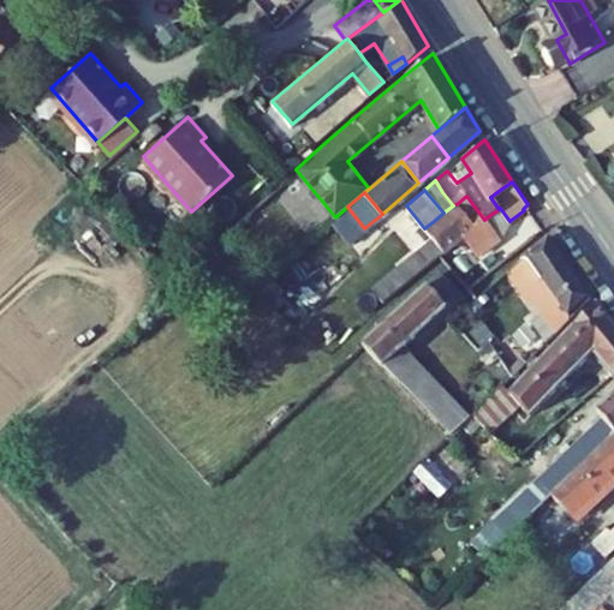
[(458,203),(489,241),(499,235),(486,219),(484,220),(466,196),(458,203)]
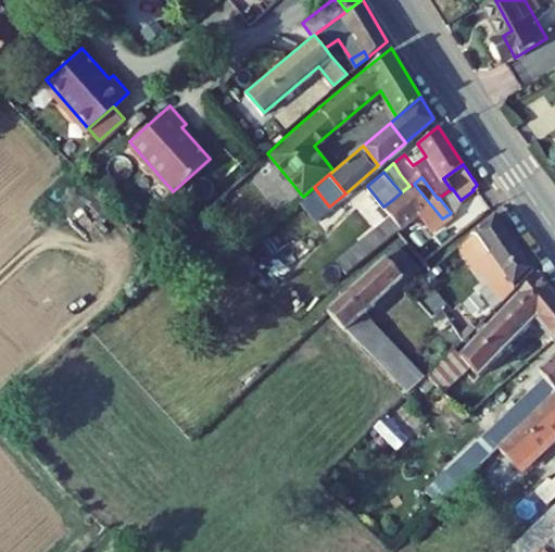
[(400,226),(401,227),(418,213),(430,228),(442,218),(414,184),(410,186),(401,192),(392,200),(383,207),(391,214),(400,226)]
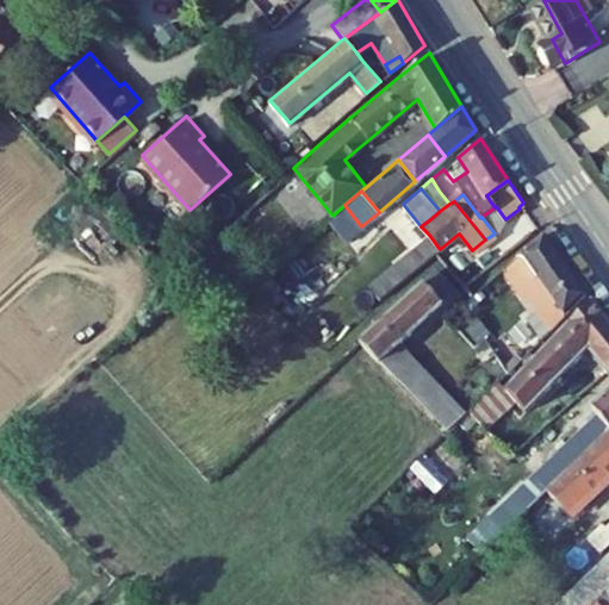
[(333,216),(330,218),(347,238),(361,226),(345,205),(333,216)]
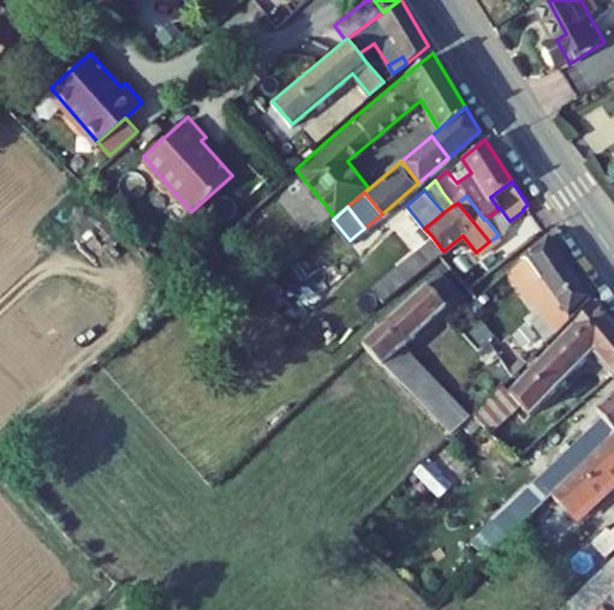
[(499,235),(510,221),(500,208),(499,209),(486,219),(499,235)]
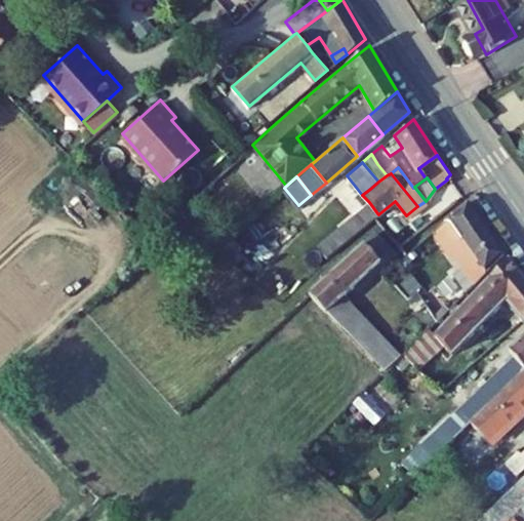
[(467,199),(435,229),(453,253),(474,282),(504,250),(467,199)]
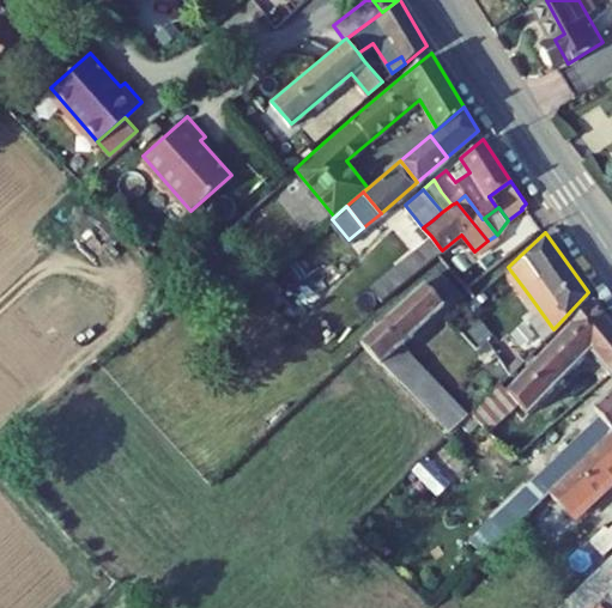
[(382,299),(441,249),(431,236),(370,285),(382,299)]
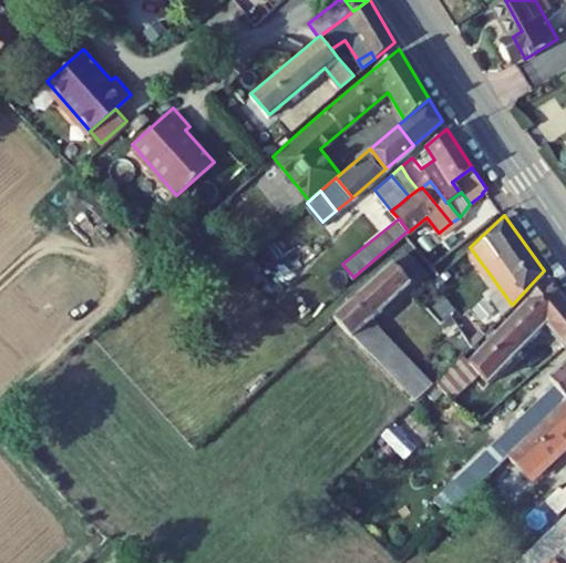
[(351,334),(412,401),(430,384),(399,348),(398,350),(386,336),(378,343),(362,325),(371,317),(424,270),(407,251),(333,316),(350,335),(351,334)]
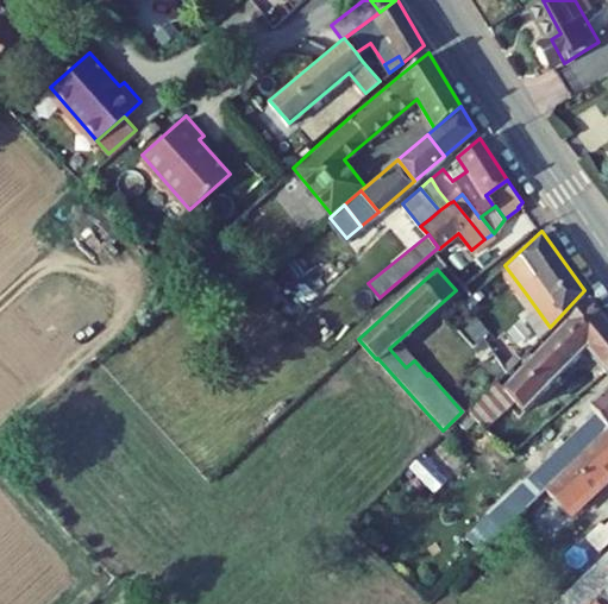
[(268,299),(281,287),(270,276),(257,288),(268,299)]
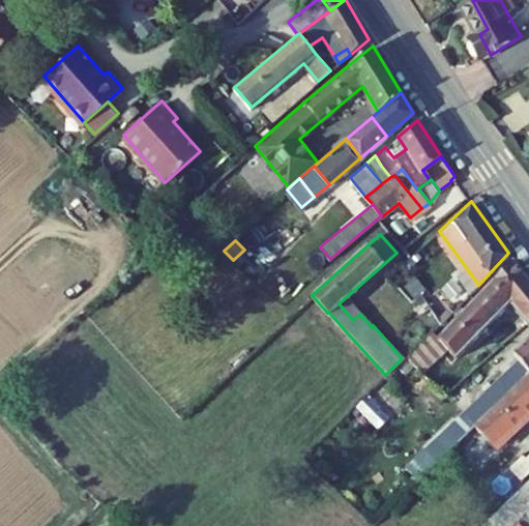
[(318,269),(329,259),(320,249),(309,259),(318,269)]
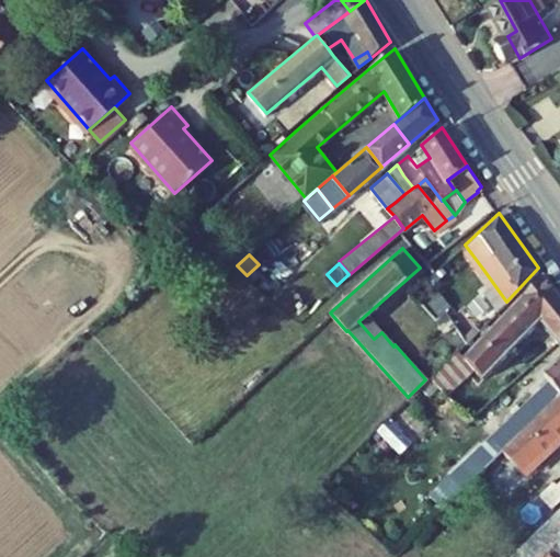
[(484,271),(480,274),(489,286),(484,290),(499,309),(505,303),(506,302),(484,271)]
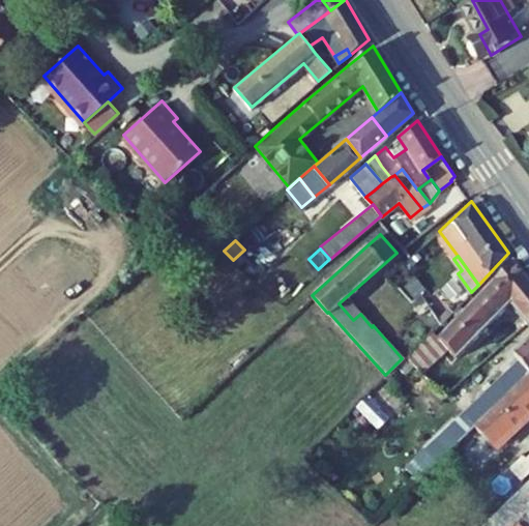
[(528,280),(512,259),(438,335),(433,329),(432,328),(419,341),(436,357),(448,347),(457,355),(509,301),(517,310),(526,320),(528,317),(528,280)]
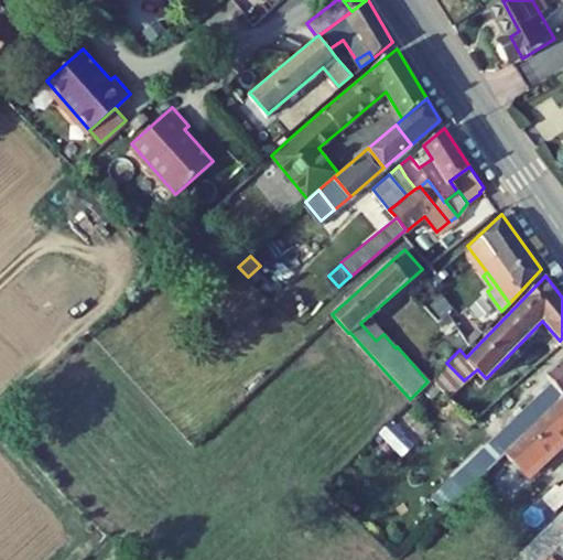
[(440,319),(447,331),(457,325),(450,313),(440,319)]
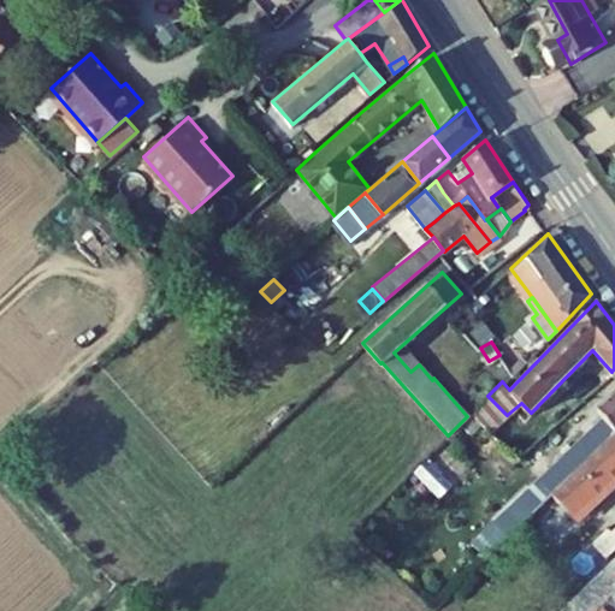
[(411,372),(419,365),(432,380),(433,378),(403,344),(394,353),(411,372)]
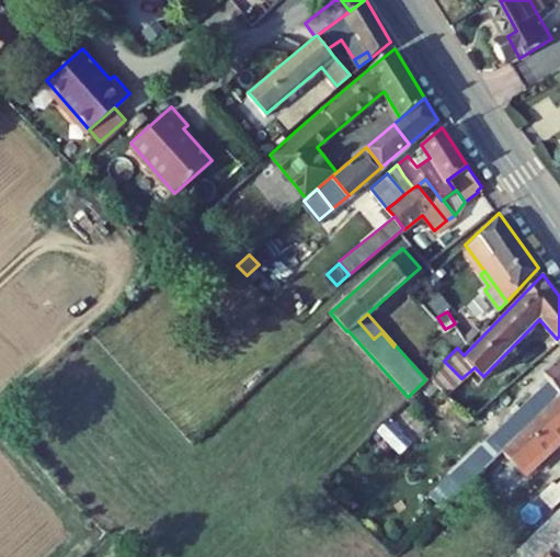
[(557,340),(559,343),(559,357),(543,372),(549,379),(431,493),(443,506),(503,448),(527,425),(559,394),(559,336),(557,339),(557,340)]
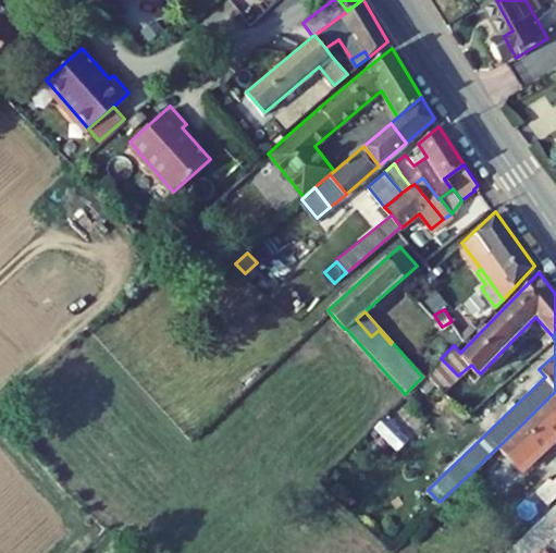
[(239,380),(245,385),(260,371),(255,365),(239,380)]
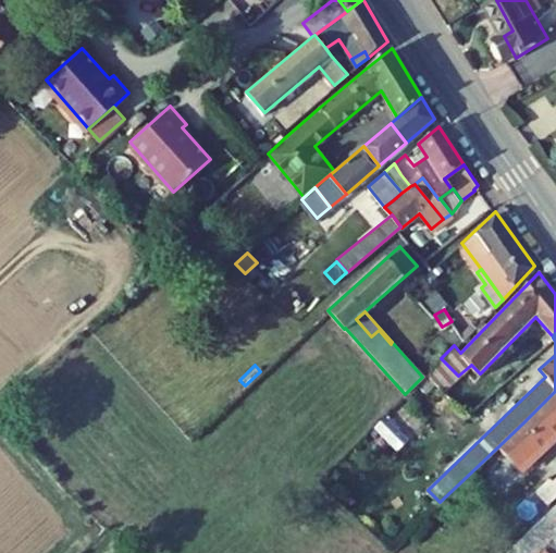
[(555,391),(523,422),(499,445),(519,469),(555,433),(555,391)]
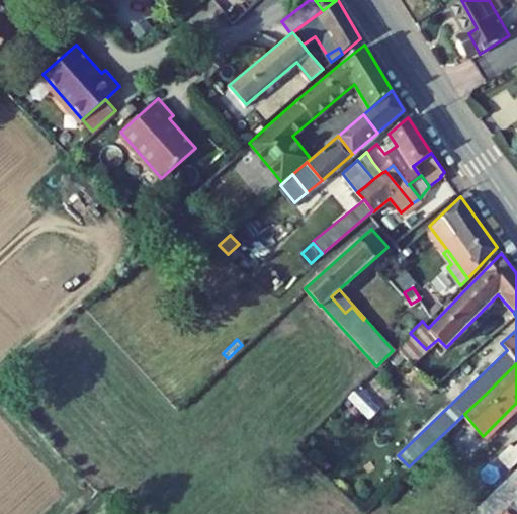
[(516,441),(514,445),(511,442),(498,453),(508,464),(516,456),(516,466),(467,513),(500,513),(506,509),(516,498),(516,441)]
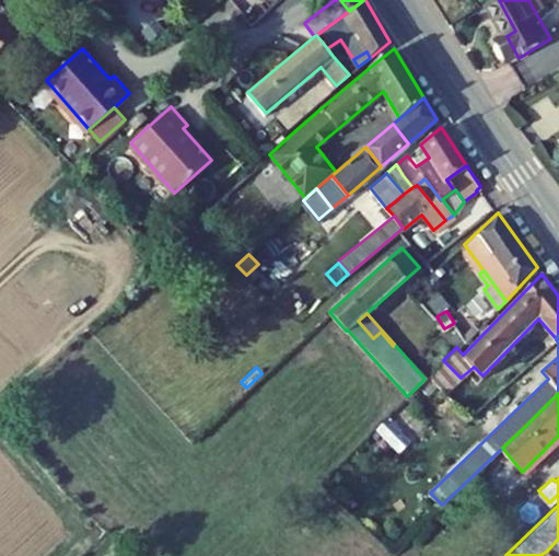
[(558,555),(558,539),(547,551),(551,555),(558,555)]
